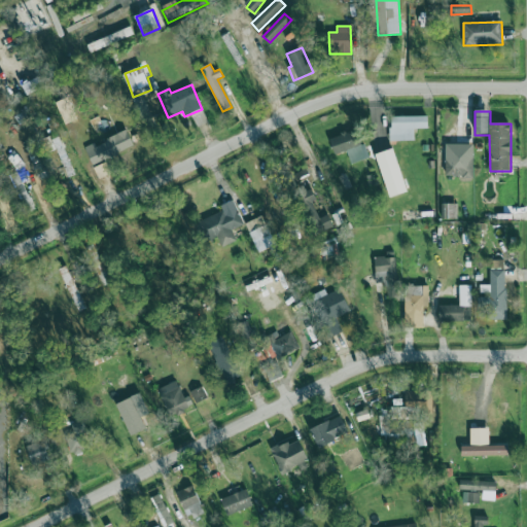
[(415,141),(415,130),(429,129),(428,116),(390,117),(391,142),(415,141)]
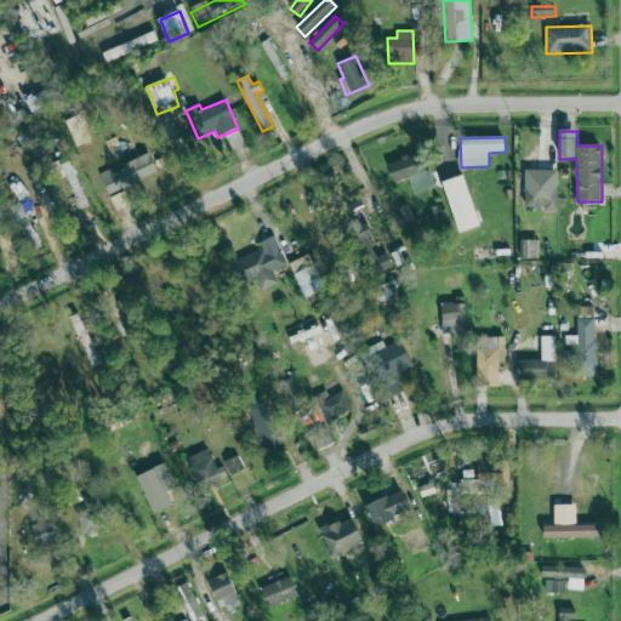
[(394,183),(409,178),(412,193),(433,187),(422,153),(388,163),(394,183)]
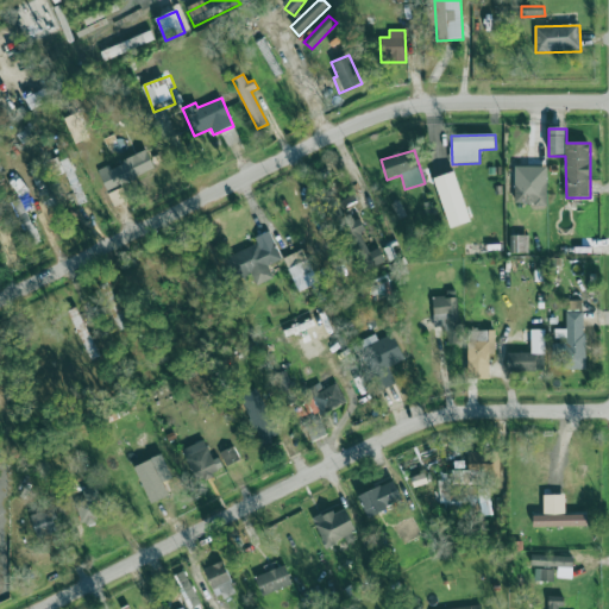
[(156,169),(146,151),(110,168),(108,165),(98,171),(107,192),(156,169)]
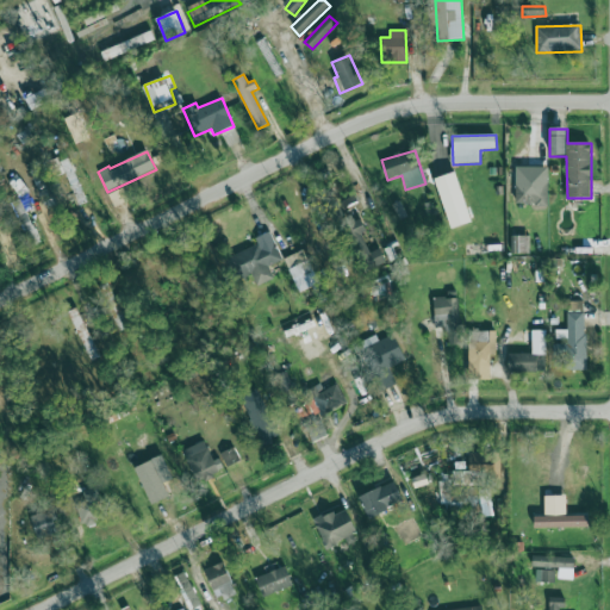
[(60,162),(79,206),(88,203),(69,159),(60,162)]
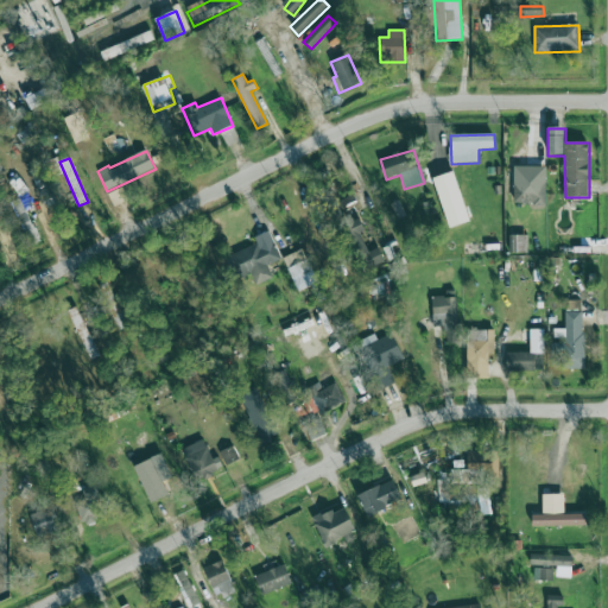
[(546,206),(548,168),(514,166),(514,204),(546,206)]
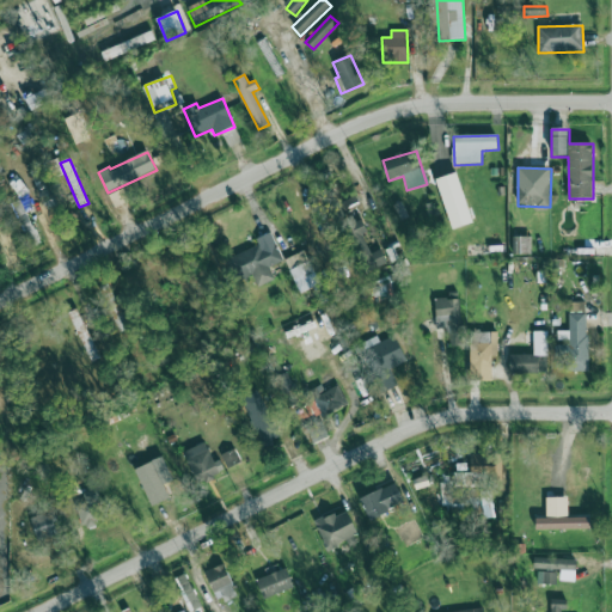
[(436,181),(454,231),(476,224),(458,172),(436,181)]
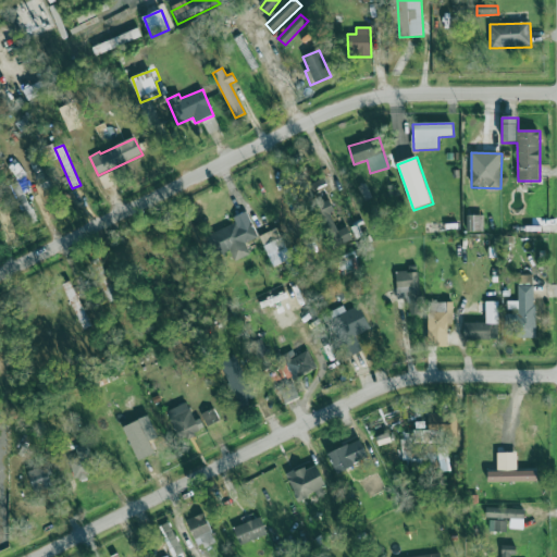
[(235,223),(206,236),(214,257),(230,250),(235,261),(250,255),(245,244),(258,238),(246,212),(233,218),(235,223)]
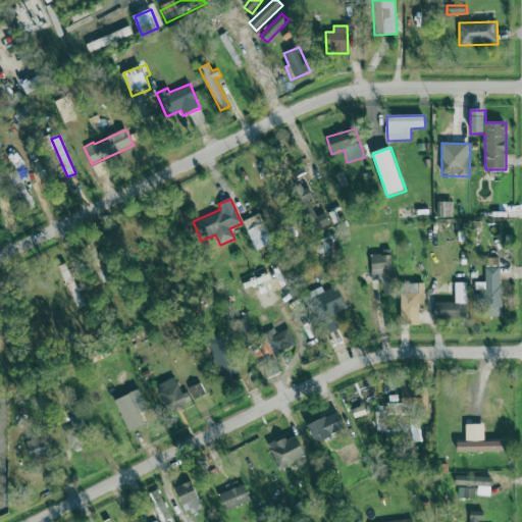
[(454,202),(437,203),(437,218),(454,218),(454,202)]
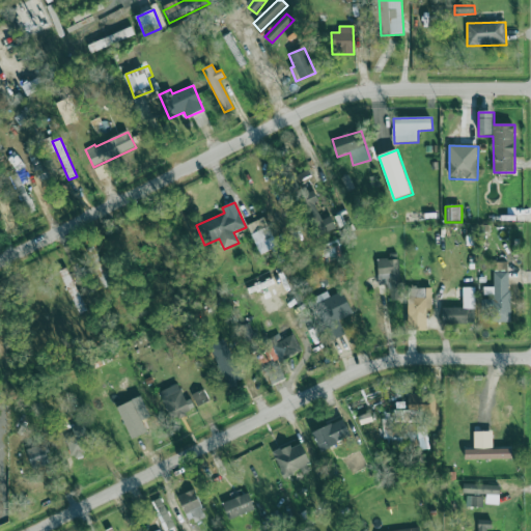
[(323,221),(317,210),(309,214),(319,236),(337,228),(332,217),(323,221)]
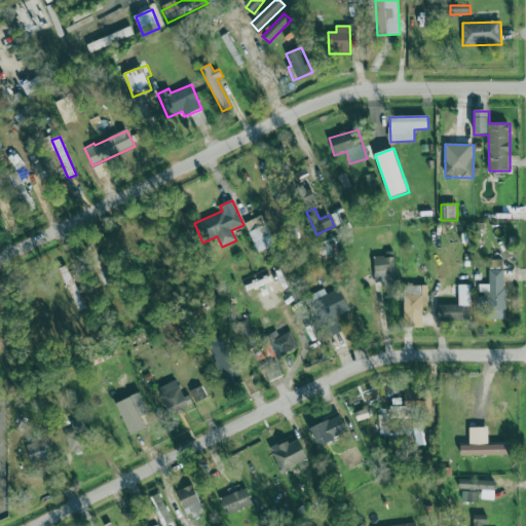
[(250,233),(259,254),(273,247),(264,226),(250,233)]
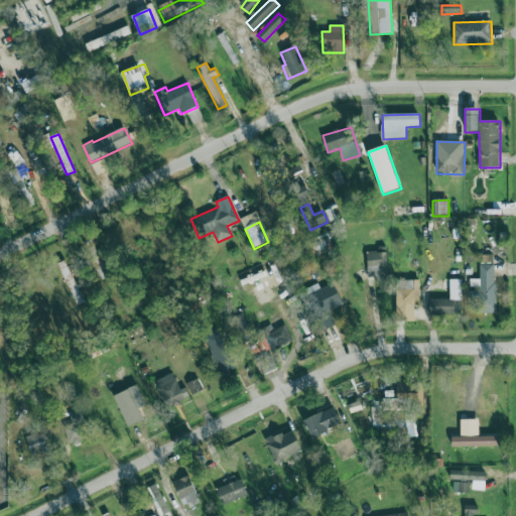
[(368,250),(369,277),(379,276),(380,291),(390,291),(388,250),(368,250)]
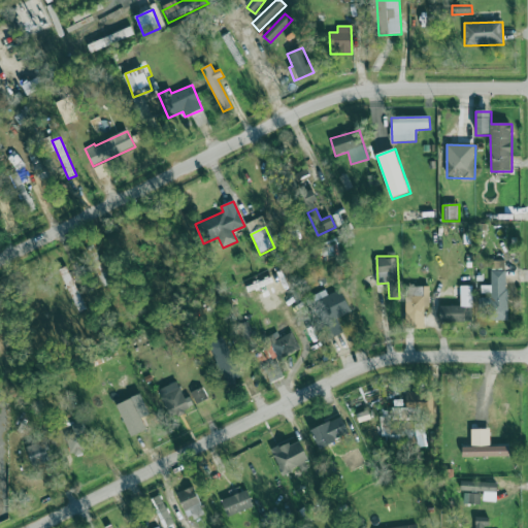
[(507,271),(492,271),(491,286),(482,286),(481,294),(489,295),(489,320),(507,321),(507,271)]
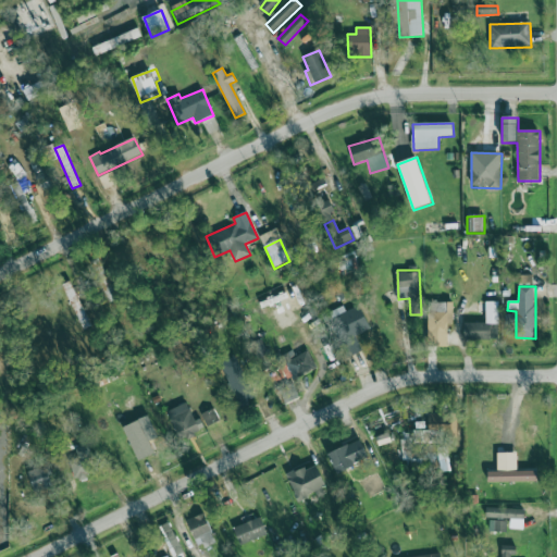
[(499,339),(498,301),(486,302),(486,323),(465,324),(465,341),(499,339)]
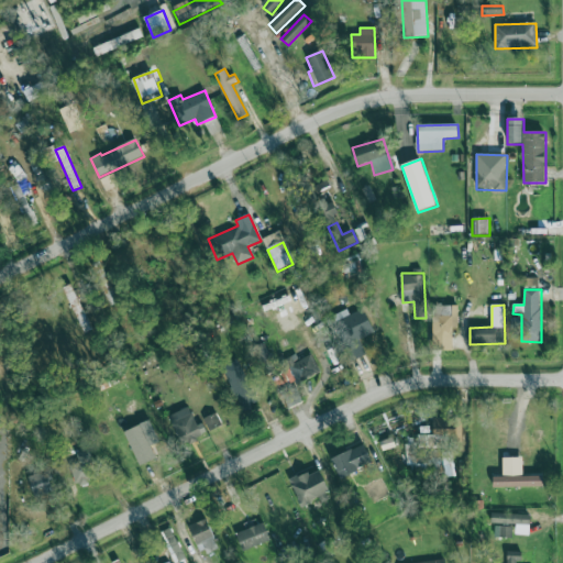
[(459,306),(434,306),(433,351),(453,351),(453,329),(459,329),(459,306)]
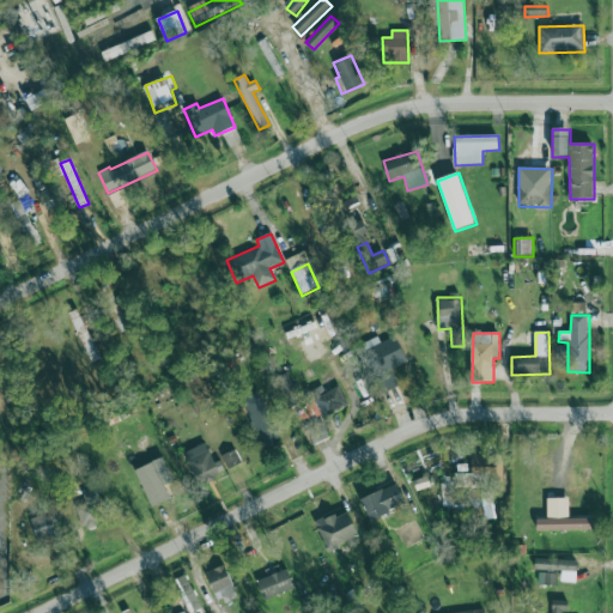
[(381,344),(378,337),(360,345),(376,378),(408,363),(396,337),(381,344)]
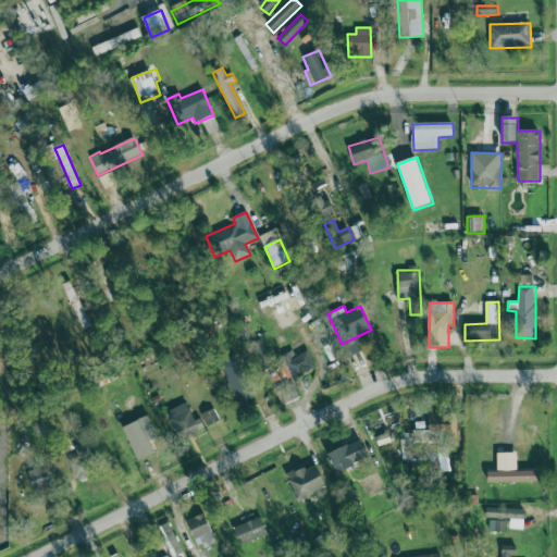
[(272,364),(262,339),(250,344),(261,369),(272,364)]
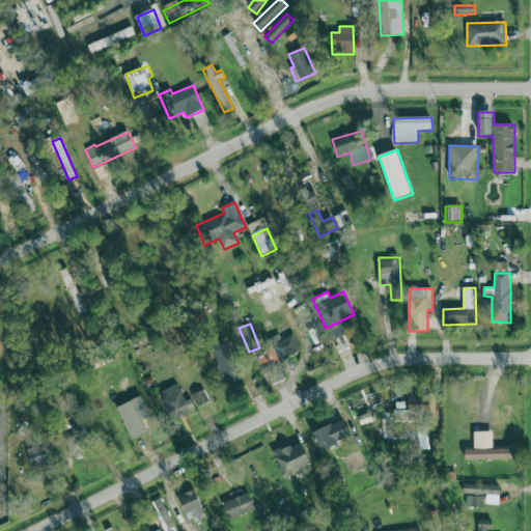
[(303,351),(294,334),(281,340),(278,334),(269,340),(281,363),(303,351)]
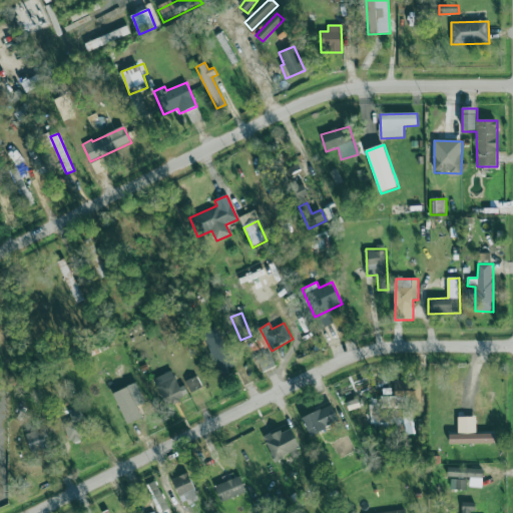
[(224,324),(210,325),(211,332),(206,332),(208,358),(227,356),(224,324)]
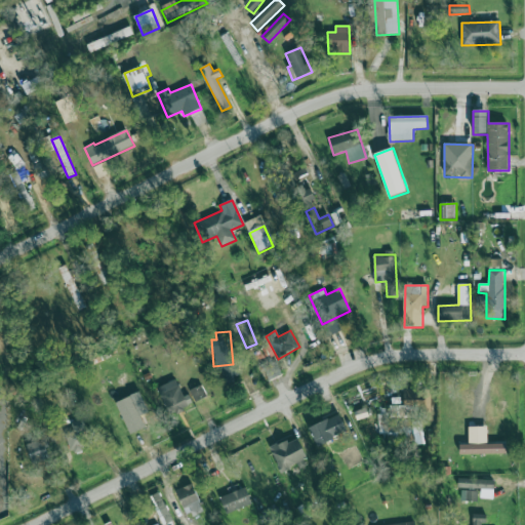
[(171,416),(189,409),(177,379),(160,387),(171,416)]
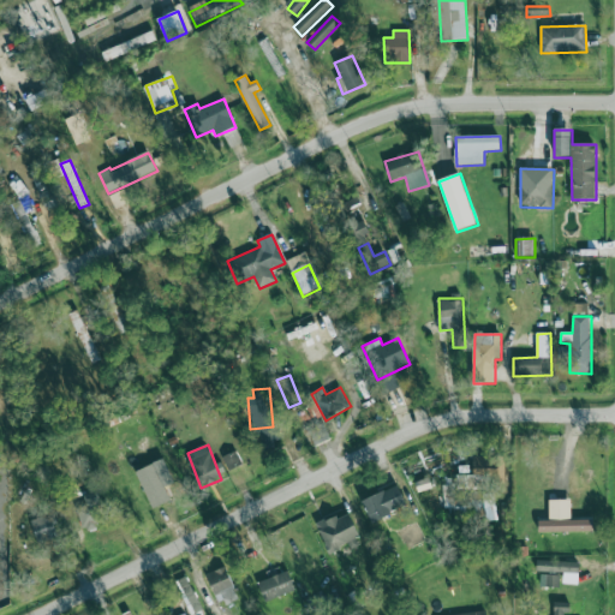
[(228,471),(242,467),(237,452),(224,457),(228,471)]
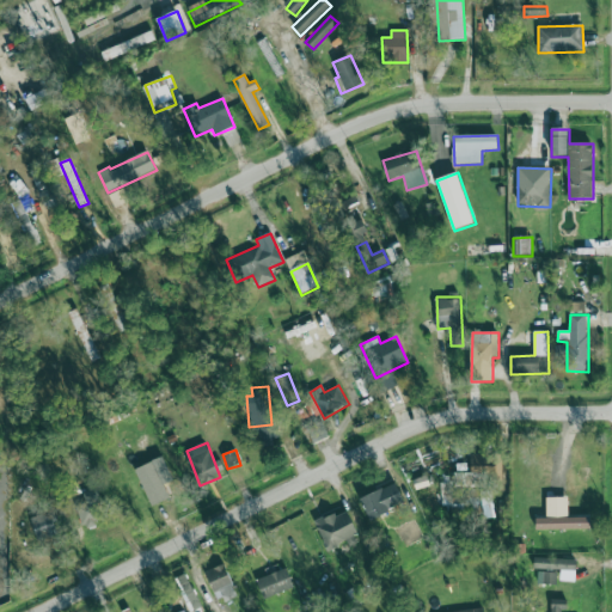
[(454,473),(454,485),(470,485),(470,476),(494,476),(494,456),(470,456),(471,473),(454,473)]
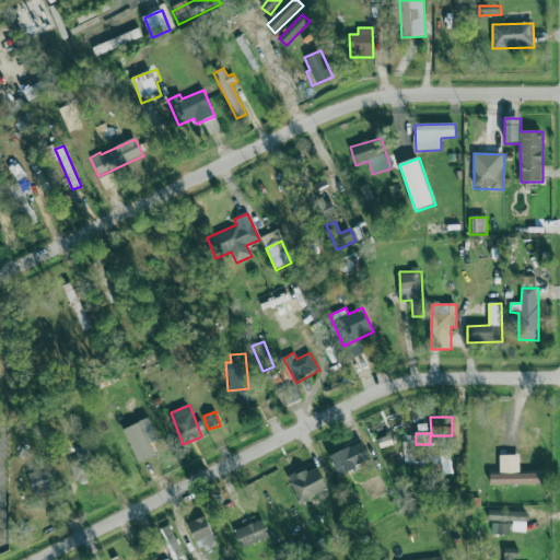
[(155,457),(141,423),(125,430),(138,464),(155,457)]
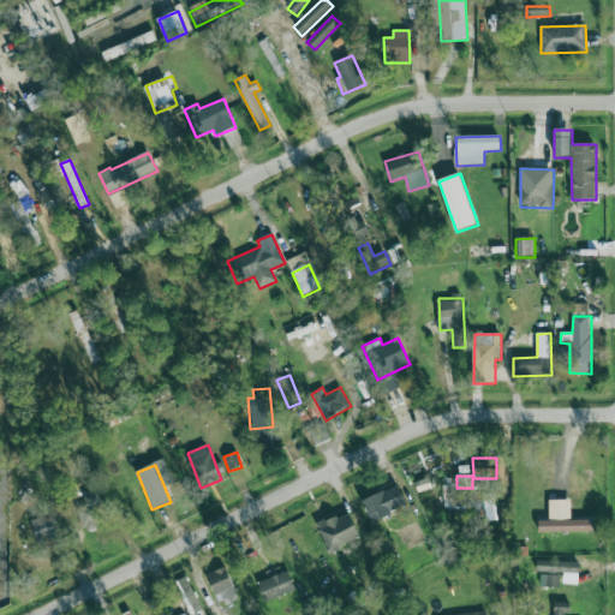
[(372,523),(408,508),(399,487),(363,502),(372,523)]
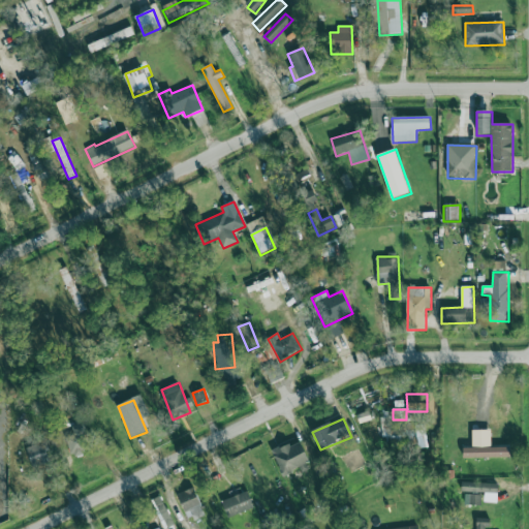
[(85,426),(65,429),(70,458),(90,455),(85,426)]
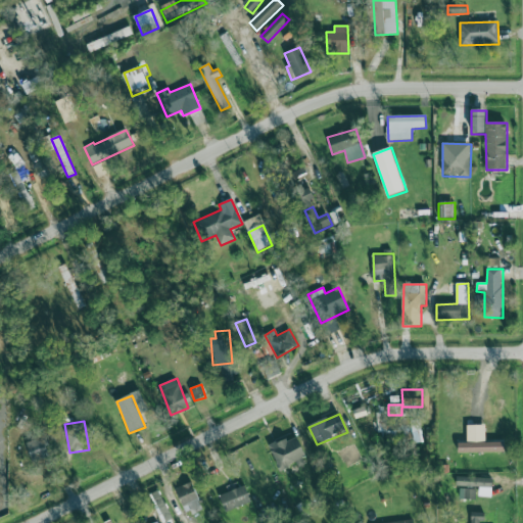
[(468,442),(458,443),(459,453),(505,452),(505,442),(486,442),(485,425),(467,425),(468,442)]
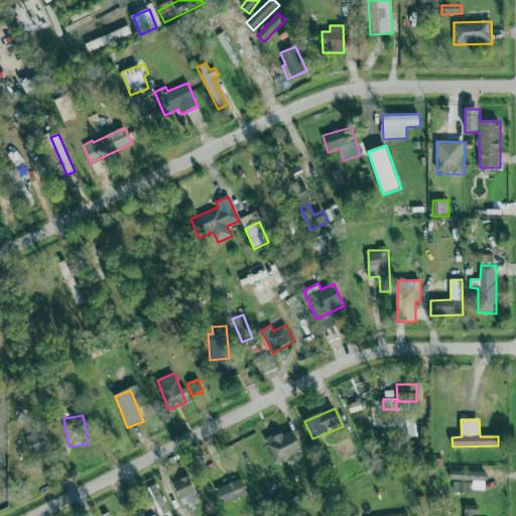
[(266,441),(276,465),(303,453),(293,429),(266,441)]
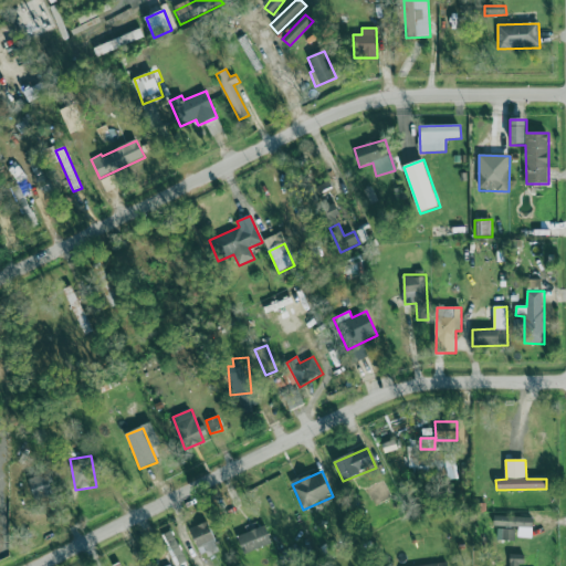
[(29,480),(34,499),(50,494),(43,475),(29,480)]
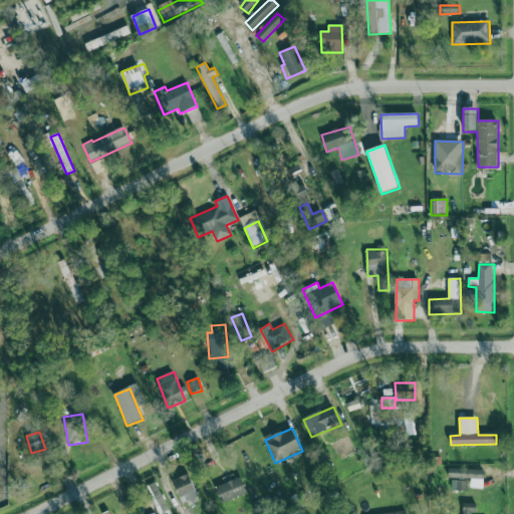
[(484,470),(449,469),(449,478),(471,479),(471,489),(484,489),(484,470)]
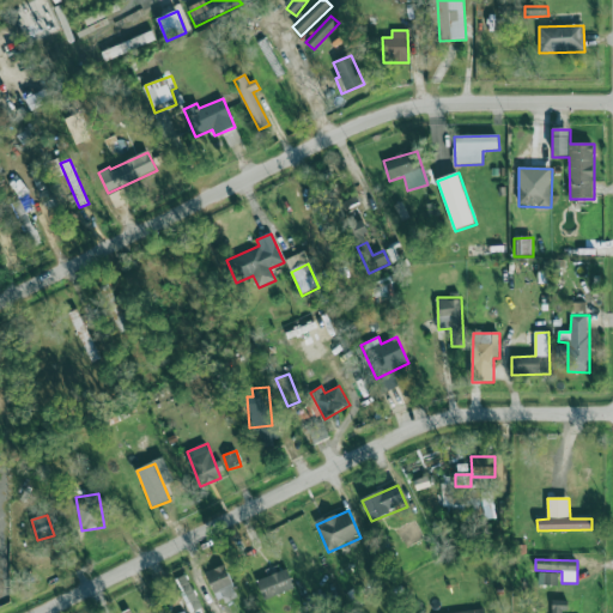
[(237,596),(225,565),(206,572),(217,604),(237,596)]
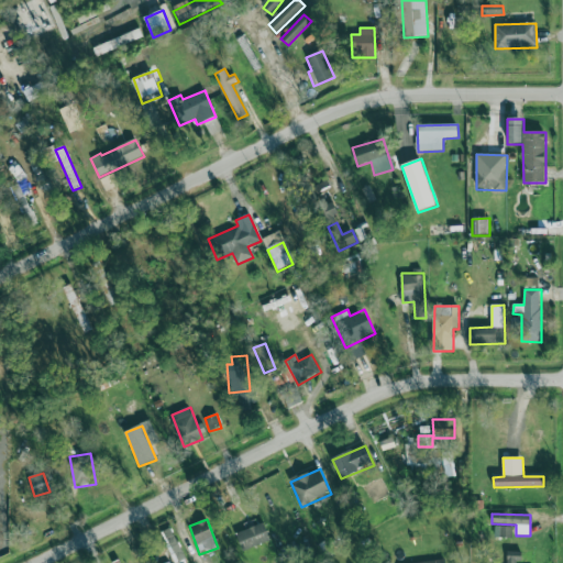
[(243,551),(271,539),(263,521),(235,533),(243,551)]
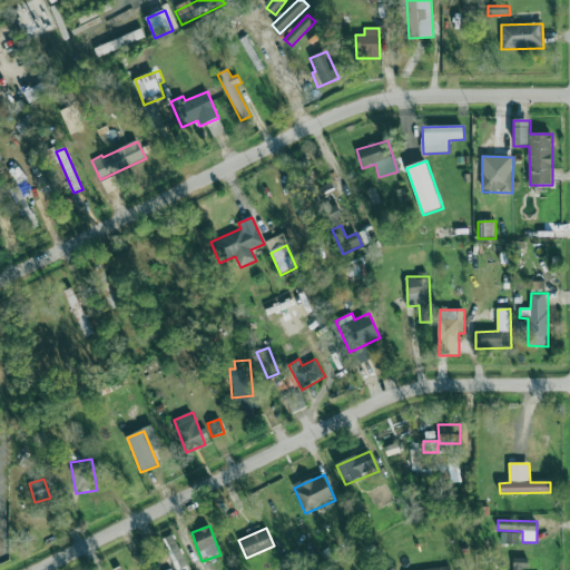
[(519,544),(519,533),(501,533),(501,544),(519,544)]
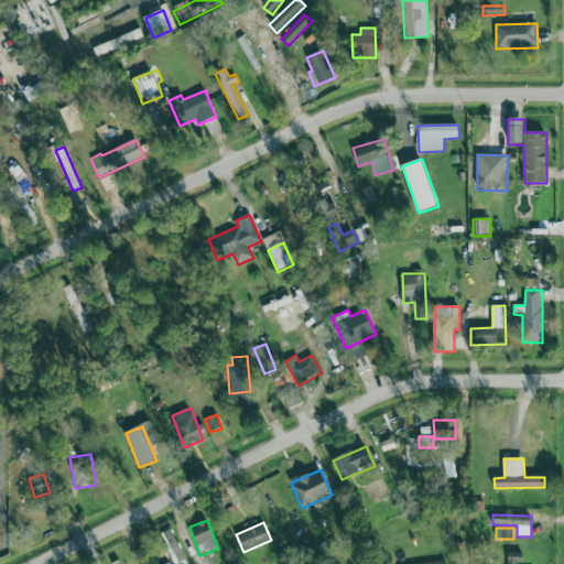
[(184,560),(180,549),(170,552),(174,563),(184,560)]
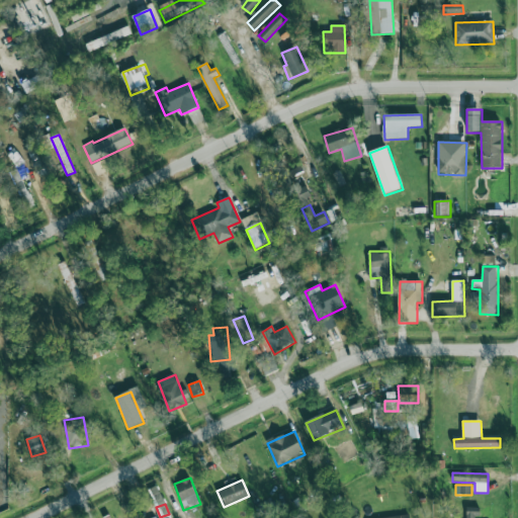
[(466,517),(478,517),(479,508),(467,508),(466,517)]
